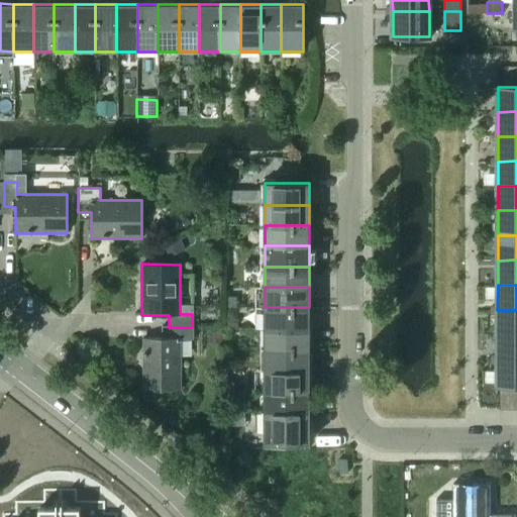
[(309,328),(309,307),(265,307),(265,328),(309,328)]
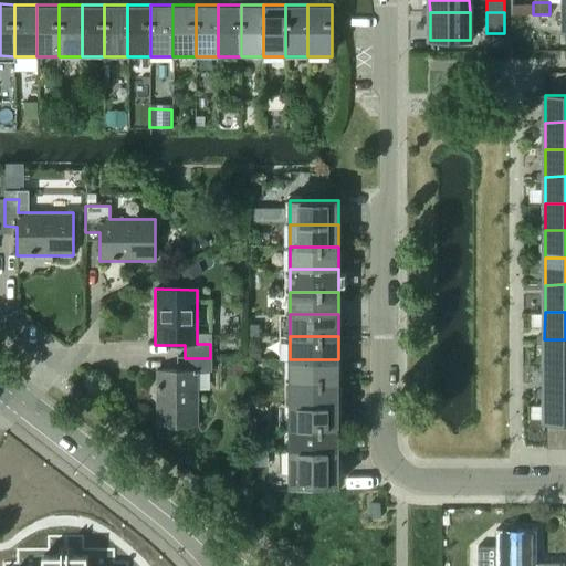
[(565,366),(565,339),(544,339),(544,367),(565,366)]
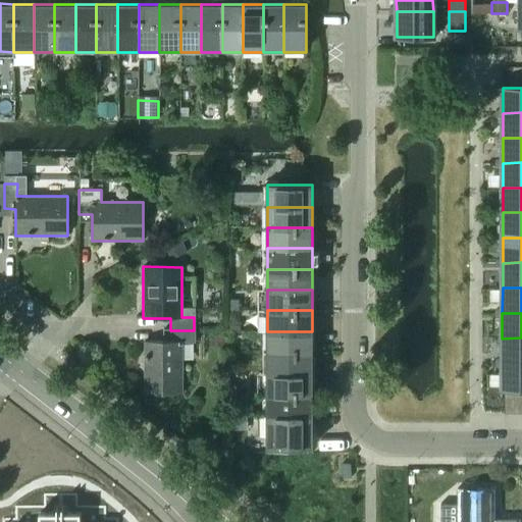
[(180,394),(181,343),(194,343),(194,330),(170,330),(170,342),(143,342),(143,394),(180,394)]
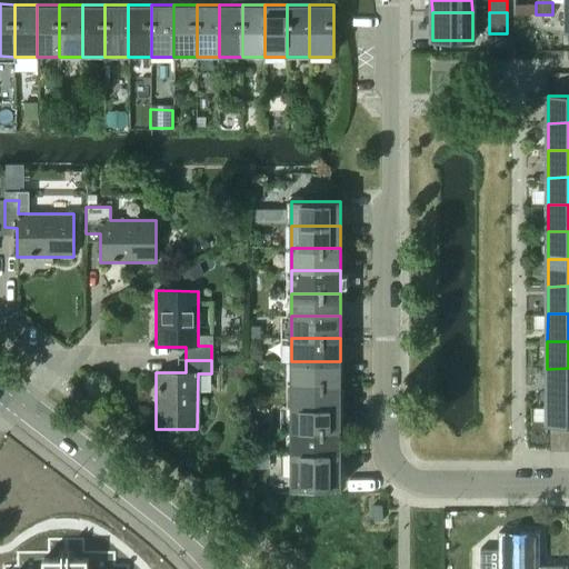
[(340,385),(340,361),(291,361),(291,385),(340,385)]
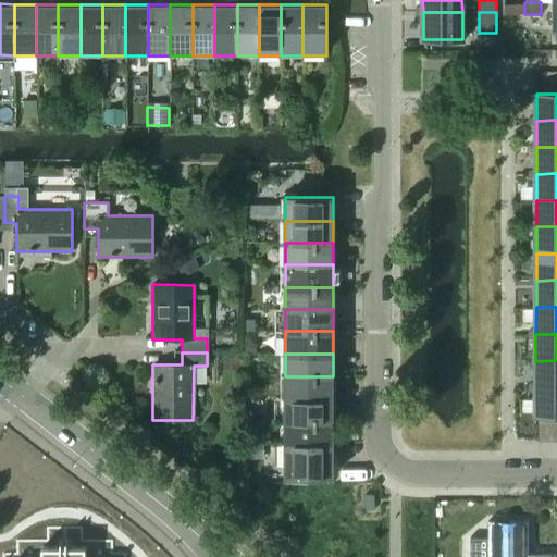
[(556,387),(556,360),(535,361),(535,387),(556,387)]
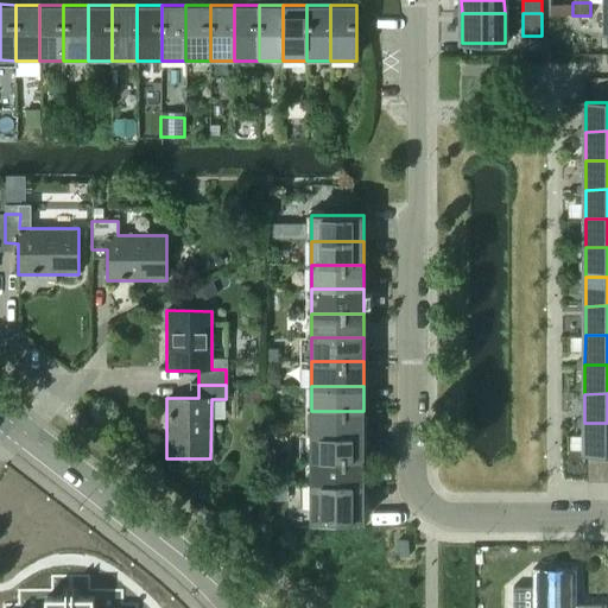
[(363,435),(363,411),(311,411),(311,435),(363,435)]
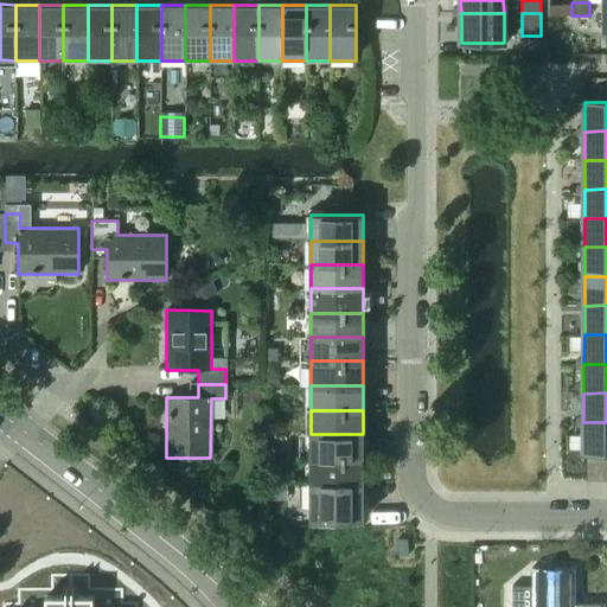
[(606,422),(583,422),(583,452),(586,452),(600,452),(606,452),(606,422)]
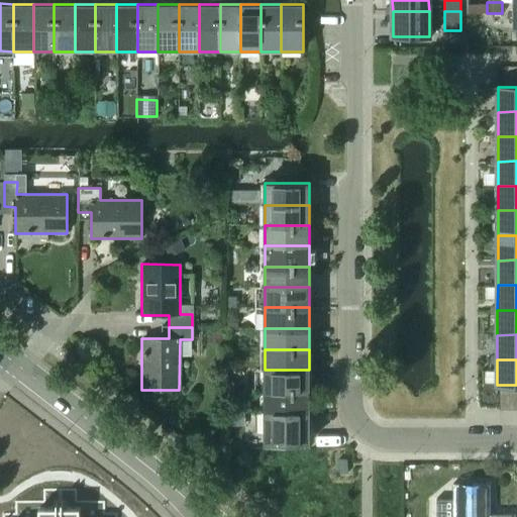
[(309,390),(309,370),(265,370),(265,390),(309,390)]
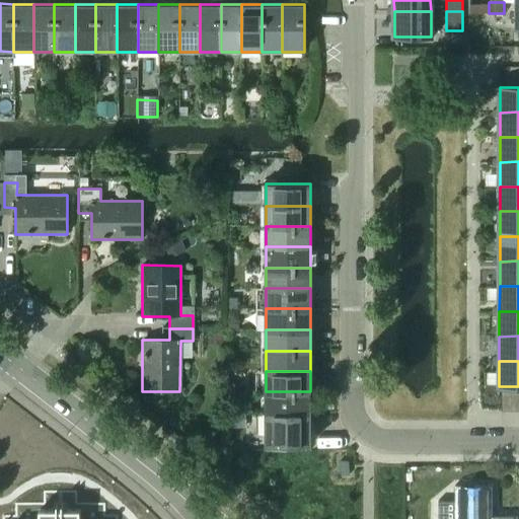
[(502,411),(513,411),(513,386),(501,386),(502,411)]
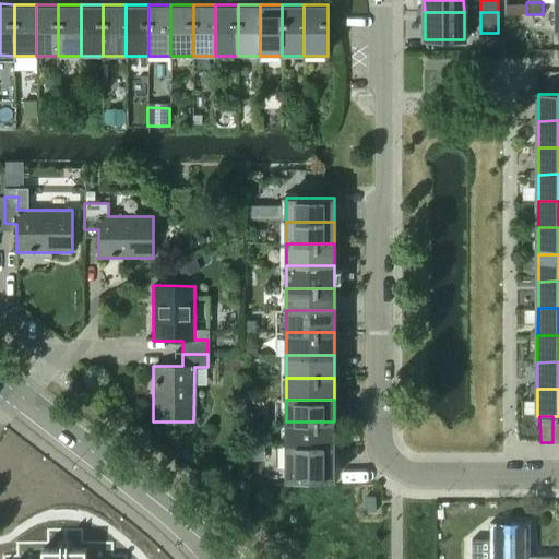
[(334,444),(334,421),(286,421),(286,444),(334,444)]
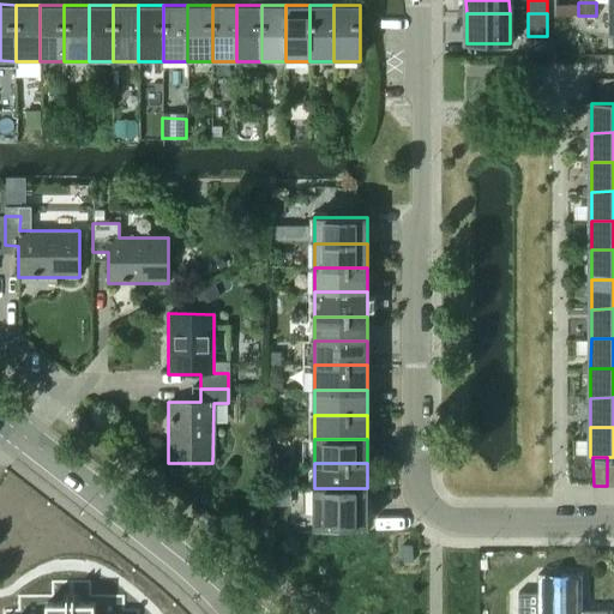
[(254,488),(253,500),(268,503),(270,489),(254,488)]
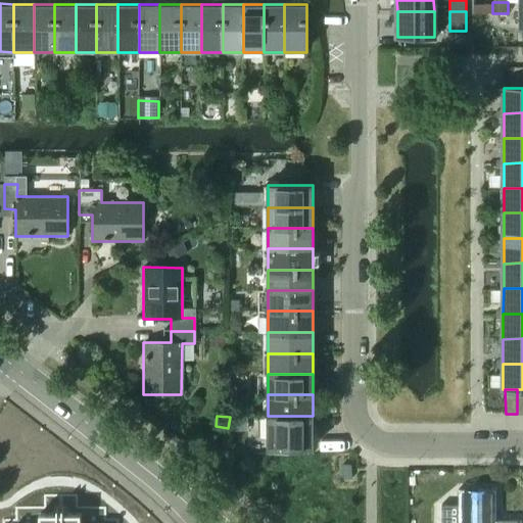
[(268,448),(313,448),(313,416),(268,416),(257,416),(257,437),(268,437),(268,448)]
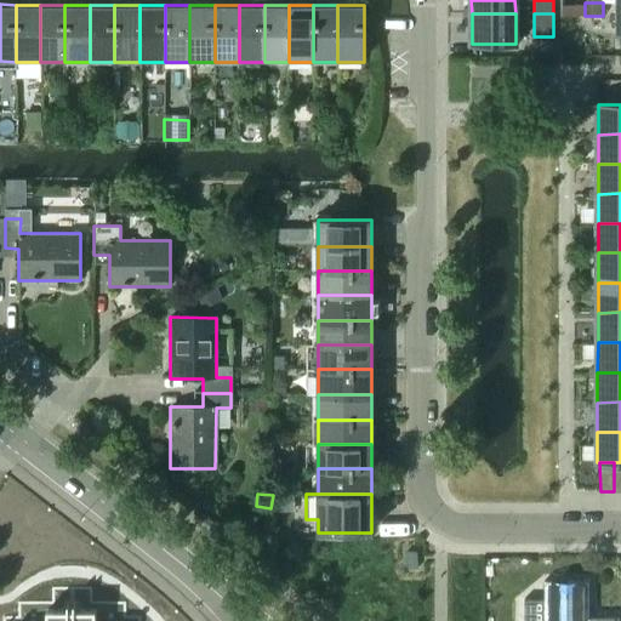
[(542,620),(590,620),(590,581),(542,581),(542,620)]
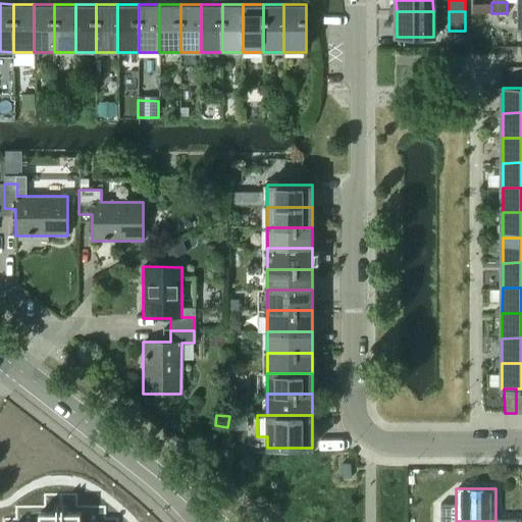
[(80,521),(81,513),(63,513),(63,508),(62,507),(62,508),(61,508),(61,513),(58,513),(58,508),(57,507),(56,508),(56,513),(40,513),(39,521),(80,521)]
